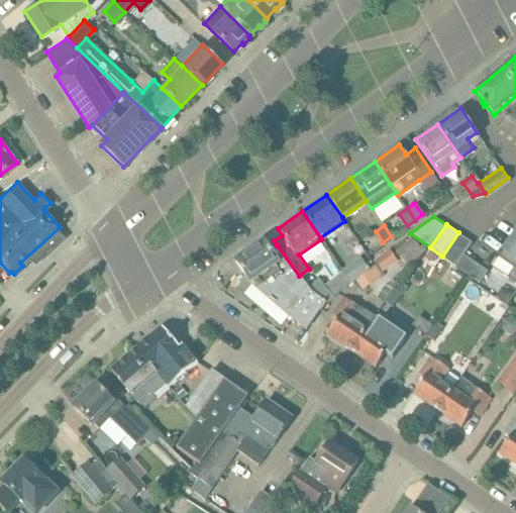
[(515,227),(498,254),(491,264),(515,281),(515,227)]
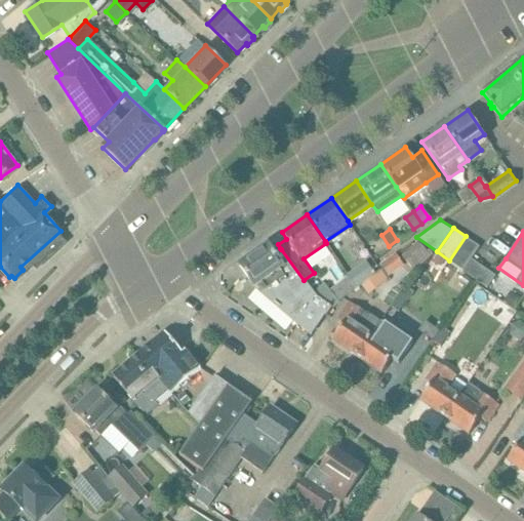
[(466,236),(449,261),(461,269),(470,256),(478,244),(466,236)]
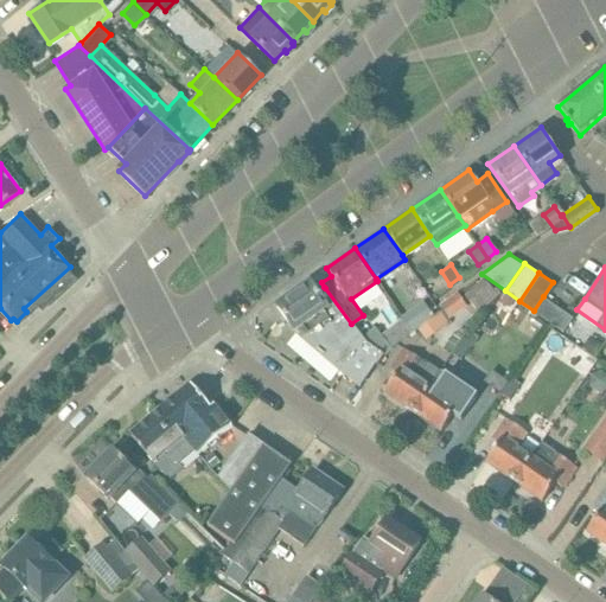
[(495,292),(493,292),(483,279),(465,295),(477,307),(495,292)]
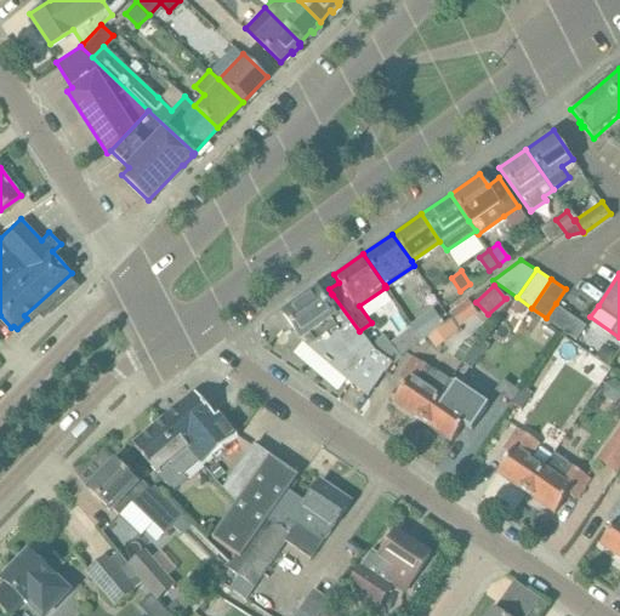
[(333,295),(331,294),(324,298),(316,286),(282,309),(300,336),(348,378),(367,391),(382,368),(385,370),(386,369),(369,344),(359,331),(333,295)]
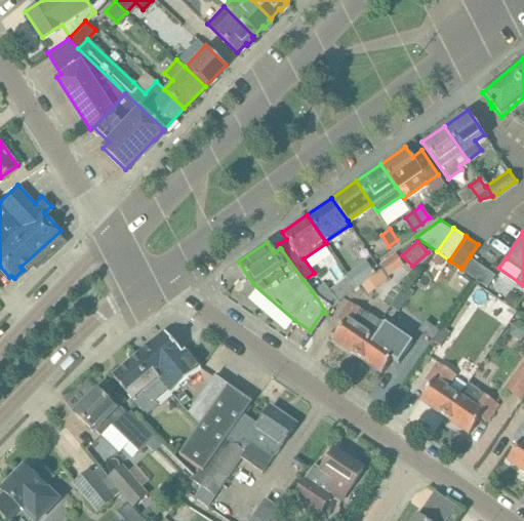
[(470,256),(461,269),(486,285),(495,274),(470,256)]
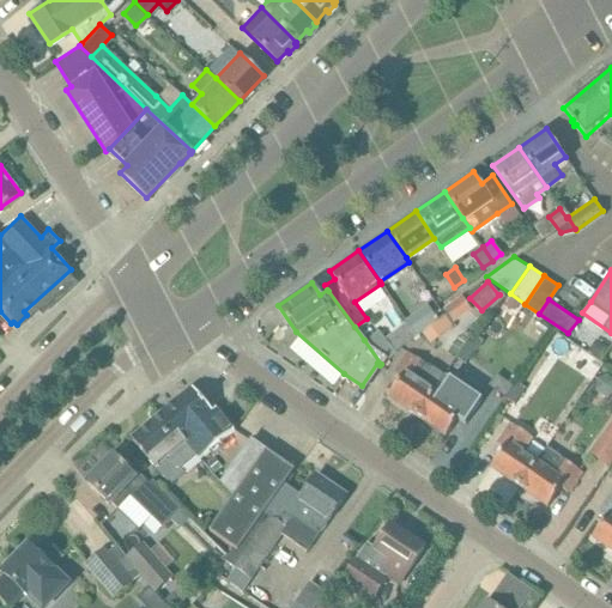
[(406,318),(416,334),(436,320),(425,305),(406,318)]
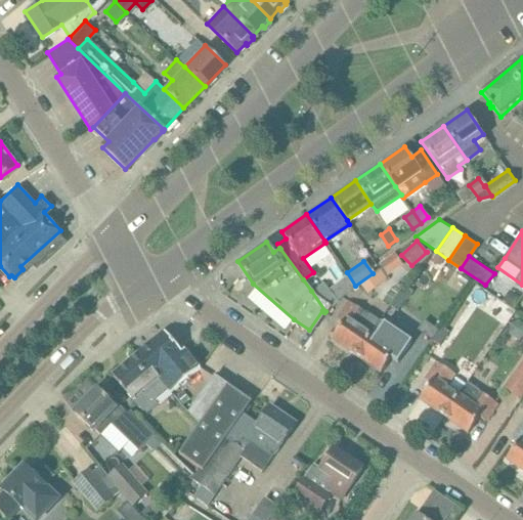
[(361,283),(366,290),(386,276),(381,269),(361,283)]
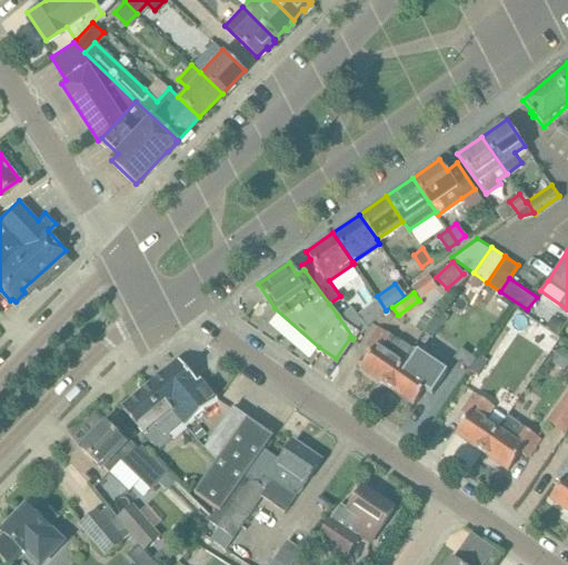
[(350,308),(338,316),(354,338),(357,333),(364,327),(350,308)]
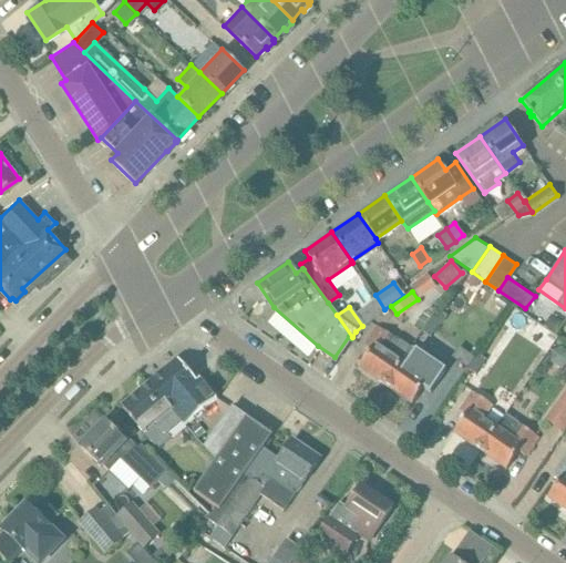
[(551,311),(543,324),(555,333),(563,320),(551,311)]
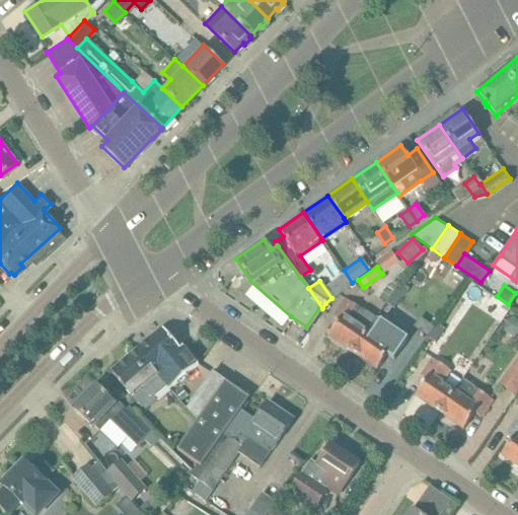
[(385,299),(386,301),(393,305),(401,293),(393,288),(385,299)]
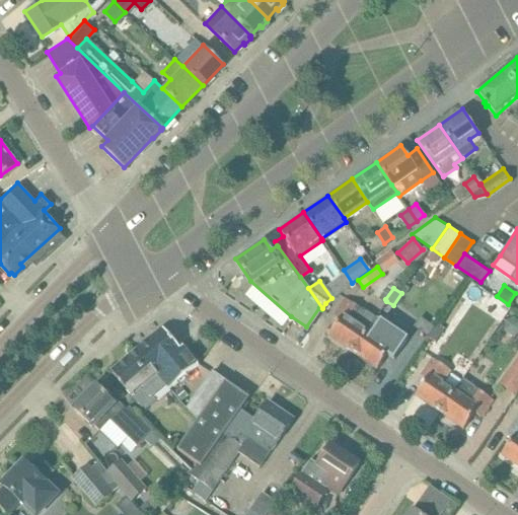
[(362,306),(361,307),(345,296),(334,312),(339,316),(327,333),(352,350),(367,328),(376,315),(362,306)]
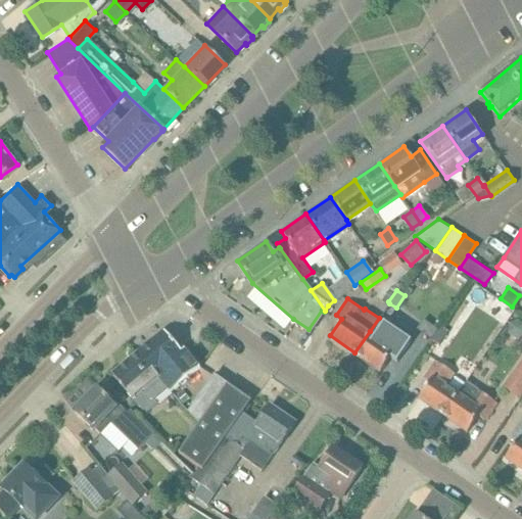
[(409,339),(379,318),(370,331),(354,352),(379,369),(389,355),(395,359),(409,339)]
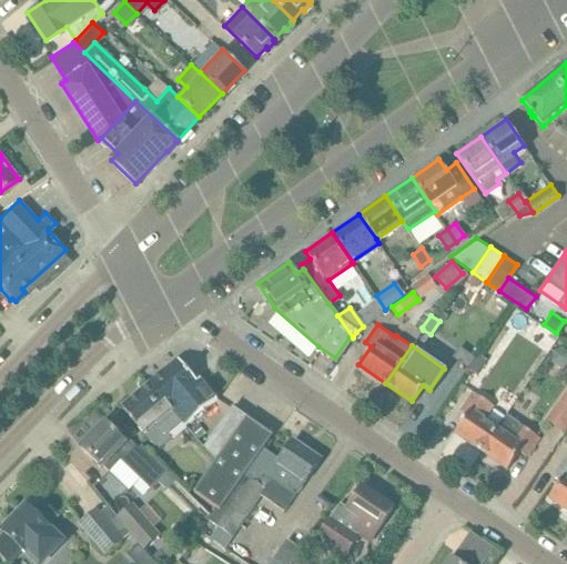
[(477,353),(468,366),(476,372),(485,359),(477,353)]
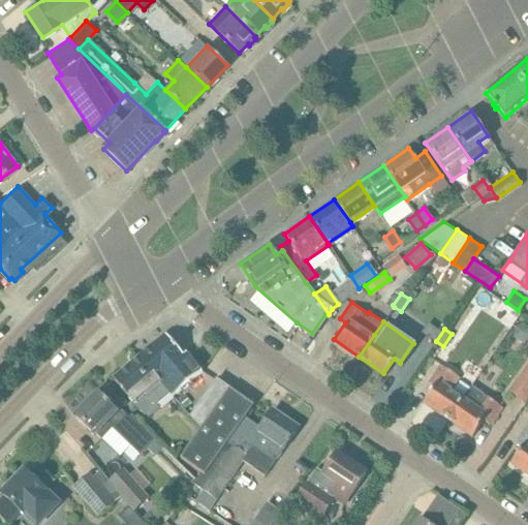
[(138,354),(168,390),(172,394),(202,369),(185,350),(182,352),(165,333),(138,354)]
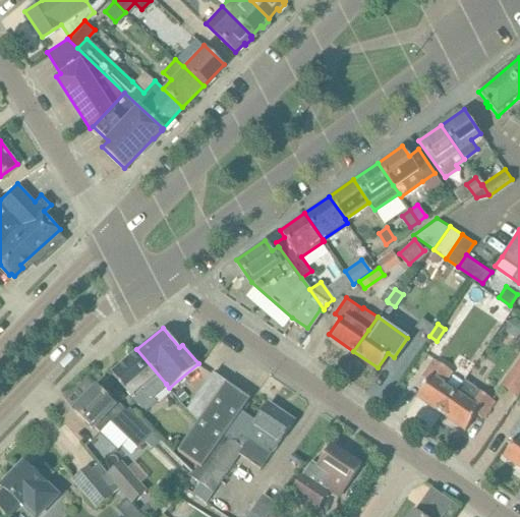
[(153,395),(166,384),(136,349),(111,370),(130,395),(131,395),(143,409),(157,399),(153,395)]
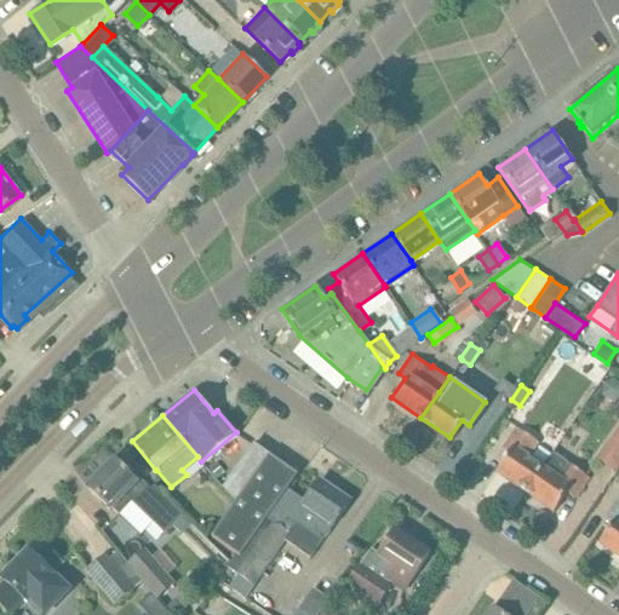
[(614,469),(618,461),(618,424),(596,457),(614,469)]
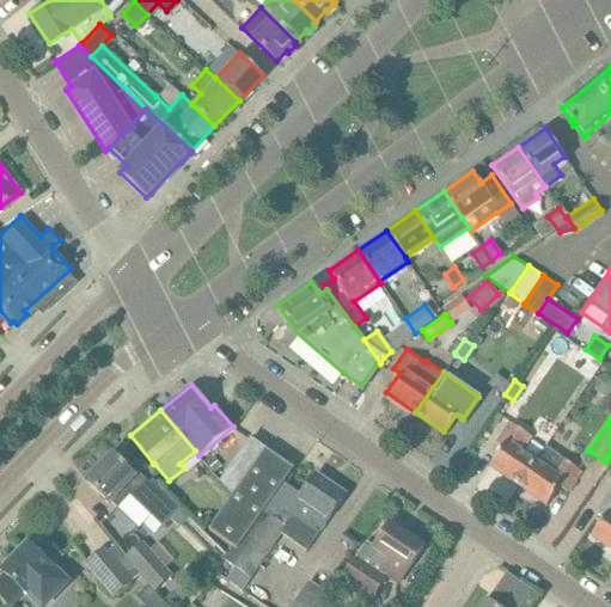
[(489,463),(518,483),(535,458),(519,448),(530,434),(509,420),(495,439),(502,443),(489,463)]
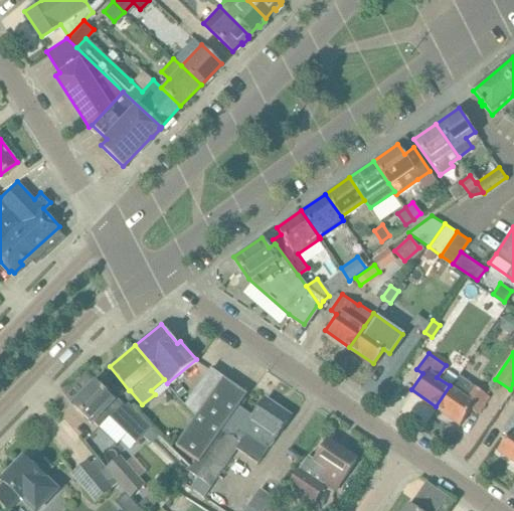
[(209,366),(183,403),(194,415),(222,375),(209,366)]
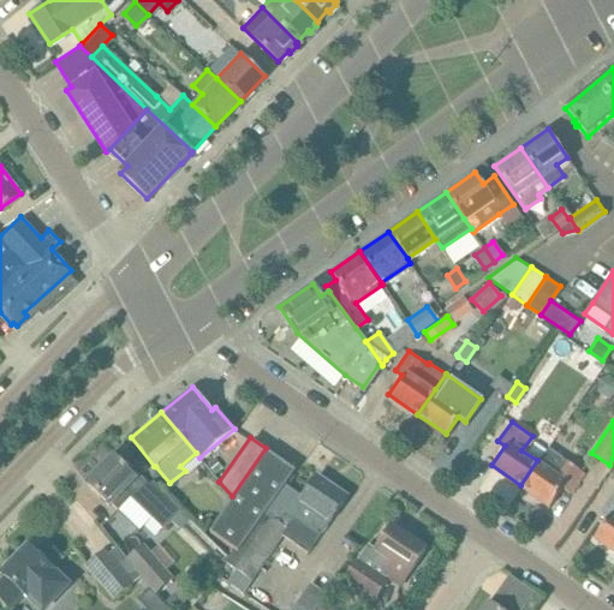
[(547,446),(537,460),(520,485),(549,504),(562,485),(568,490),(583,471),(547,446)]
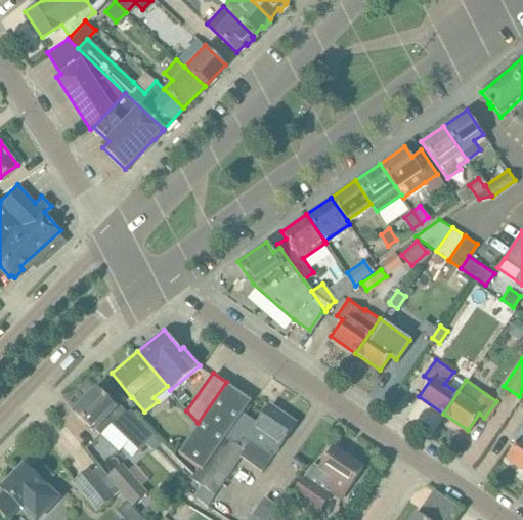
[(198,423),(177,451),(200,467),(202,468),(242,412),(251,399),(226,382),(198,423)]
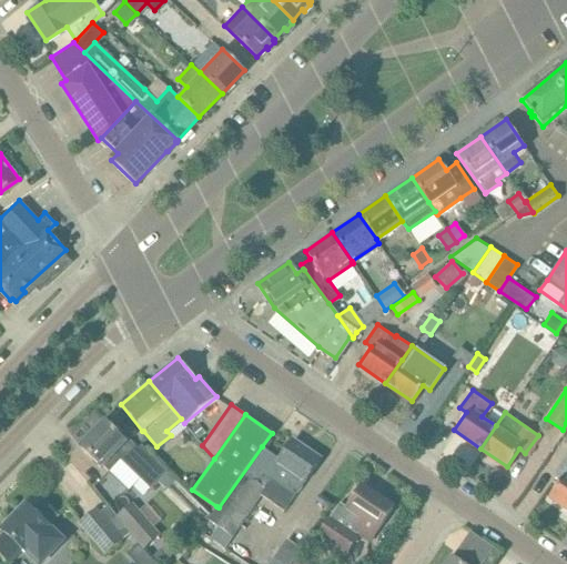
[(104,420),(80,445),(100,465),(102,463),(109,470),(120,457),(150,486),(158,479),(166,486),(175,476),(141,441),(138,444),(117,425),(113,429),(104,420)]
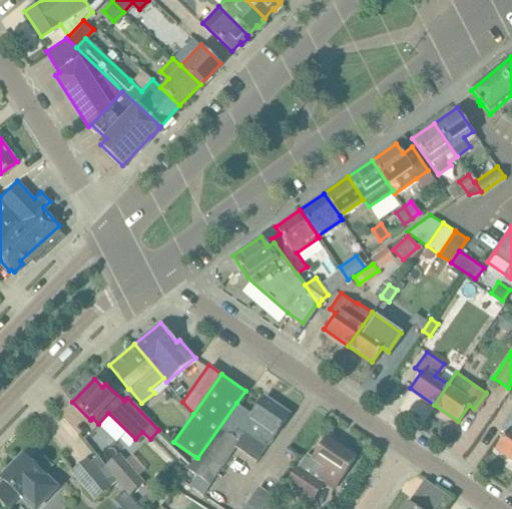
[(251,413),(236,403),(197,458),(195,457),(186,467),(209,482),(234,445),(257,460),(266,447),(290,412),(264,395),(251,413)]
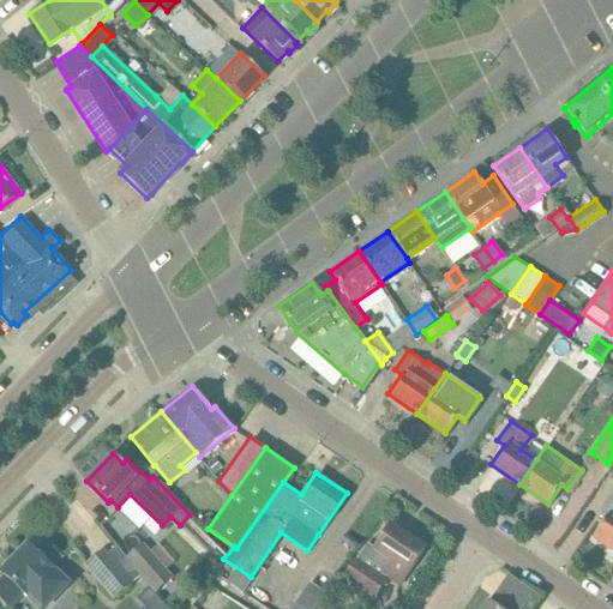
[(606,516),(593,535),(612,549),(612,489),(612,492),(599,511),(606,516)]
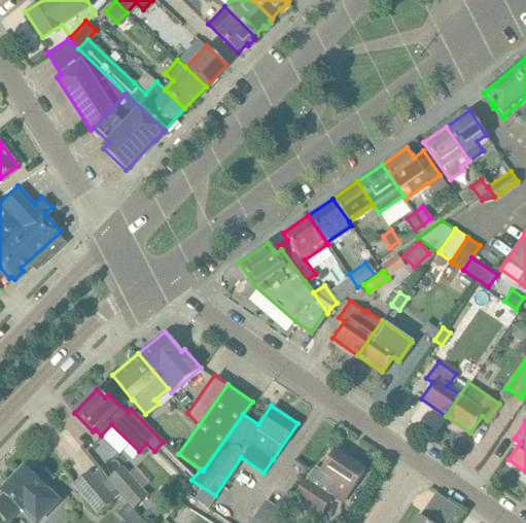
[(322,469),(315,464),(293,494),(320,511),(330,496),(328,495),(330,491),(329,490),(331,487),(345,495),(363,468),(336,450),(322,469)]
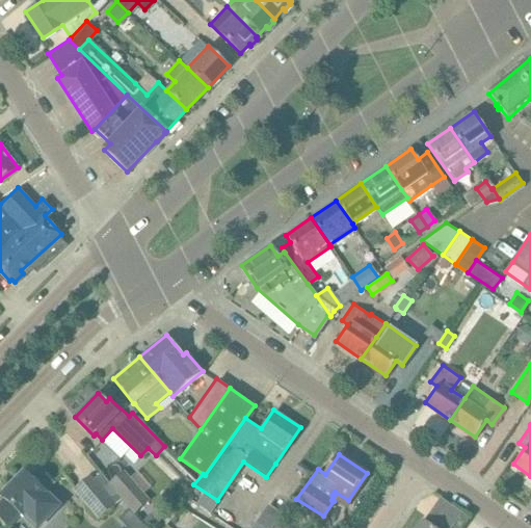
[(33,525),(55,502),(43,490),(52,480),(38,467),(29,476),(24,471),(1,495),(4,497),(0,501),(0,517),(7,524),(19,511),(33,525)]
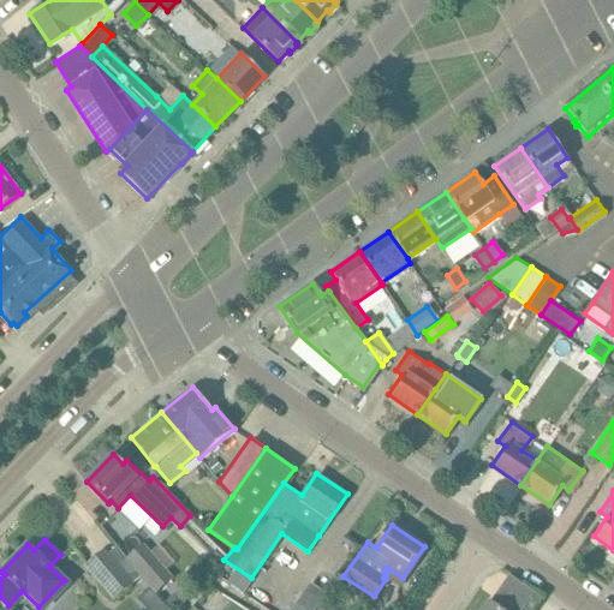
[(143,543),(127,557),(156,588),(172,574),(143,543)]
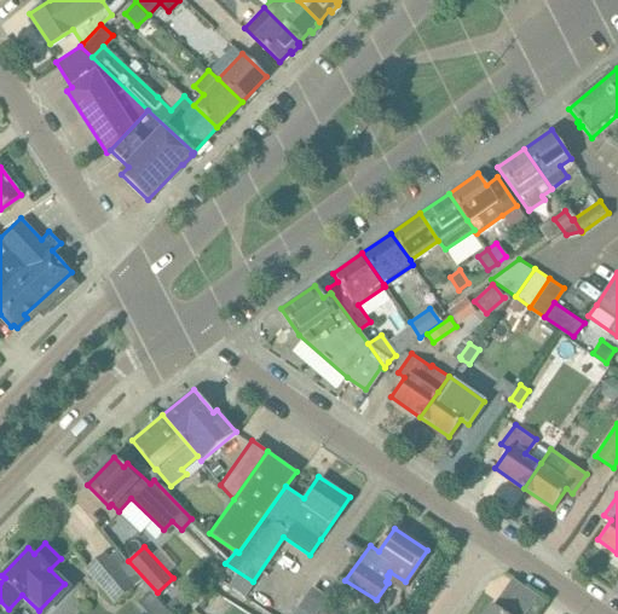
[(140,578),(142,575),(128,561),(116,548),(108,555),(104,551),(86,566),(114,600),(140,578)]
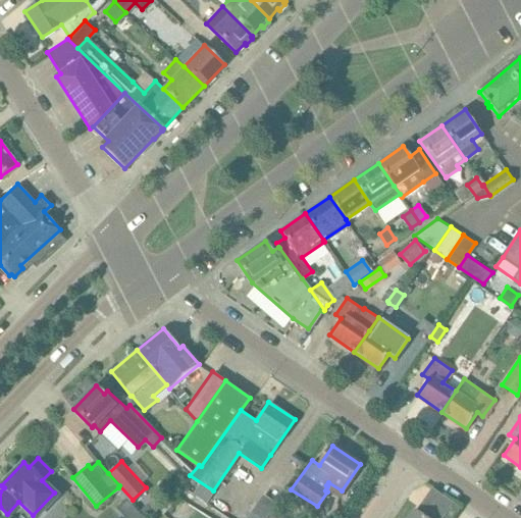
[(265,517),(276,502),(263,493),(245,517),(265,517)]
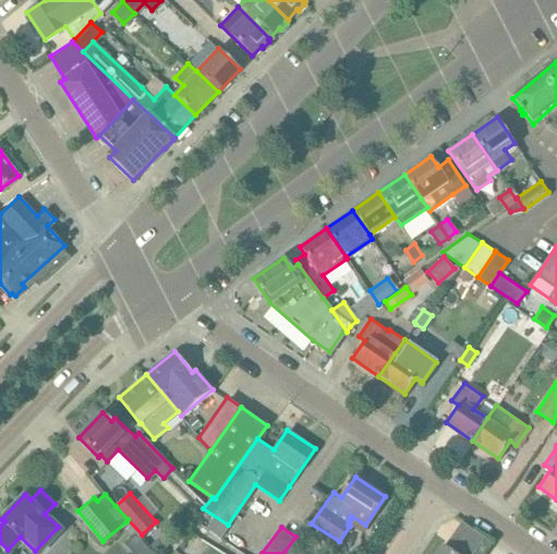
[(438,553),(468,553),(455,544),(450,541),(448,540),(444,548),(438,553)]
